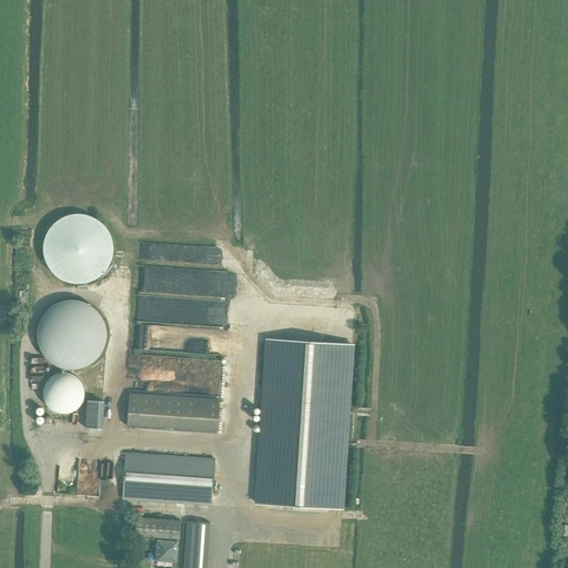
[(44,243),(43,249),(44,255),(46,262),(49,267),(52,273),(57,277),(62,281),(69,283),(74,284),(81,284),(88,283),(93,281),(99,277),(104,273),(108,267),(111,262),(112,256),(113,250),(112,243),(111,236),(108,231),(104,226),(100,222),(94,219),(88,215),(82,214),(75,214),(69,215),(63,217),(58,221),(52,225),(49,231),(46,236),(44,243)]
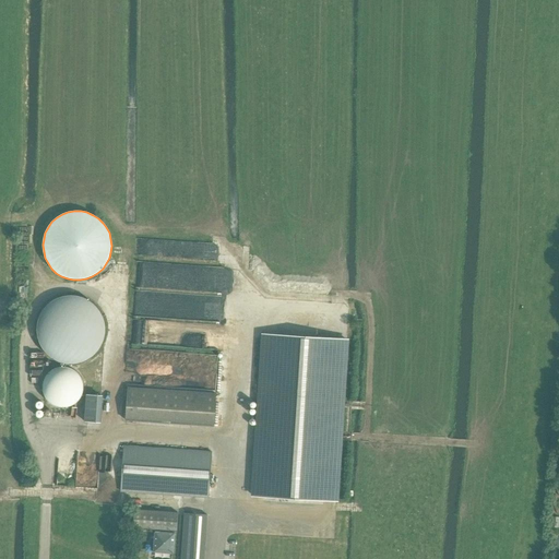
[(39,318),(38,320),(37,323),(37,326),(37,330),(37,332),(37,335),(38,339),(39,342),(40,344),(42,347),(43,349),(45,352),(47,354),(49,356),(51,358),(55,359),(57,361),(60,363),(62,363),(66,364),(69,364),(72,365),(74,364),(78,364),(81,363),(83,363),(86,361),(88,359),(92,358),(94,356),(96,354),(98,352),(100,349),(102,347),(103,344),(104,342),(105,339),(106,335),(106,332),(106,330),(106,326),(106,323),(105,320),(104,318),(103,314),(102,312),(100,309),(98,307),(96,305),(94,302),(92,301),(88,299),(86,298),(83,297),(81,296),(78,295),(74,295),(72,295),(69,295),(66,295),(62,296),(60,297),(57,298),(55,299),(51,301),(49,302),(47,305),(45,307),(43,309),(42,312),(40,314),(39,318)]
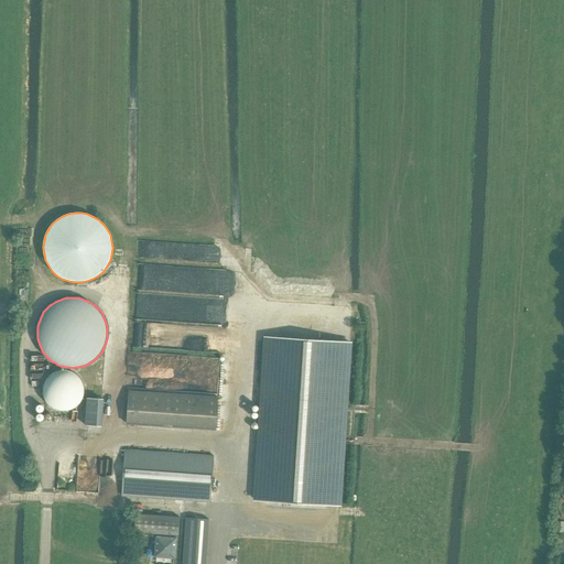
[(349,344),(266,337),(256,501),(339,506),(349,344)]
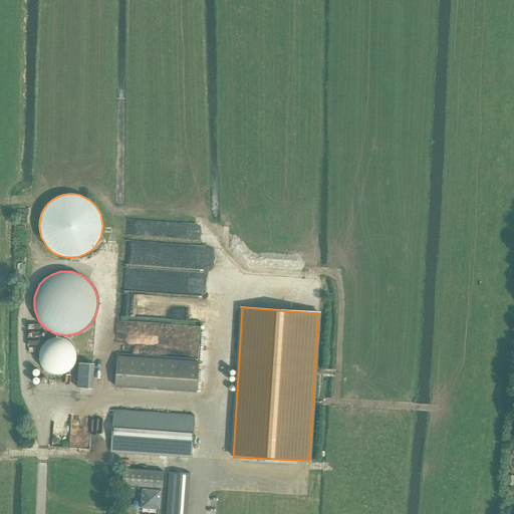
[(75,348),(74,346),(73,345),(72,344),(71,342),(70,341),(68,340),(67,339),(66,339),(64,338),(63,338),(61,337),(59,337),(58,337),(56,337),(54,337),(53,338),(51,338),(50,339),(48,339),(47,340),(46,341),(45,342),(43,344),(42,345),(42,346),(41,348),(40,349),(40,351),(39,352),(39,354),(39,355),(39,357),(39,359),(40,360),(40,362),(41,363),(42,365),(42,366),(43,367),(45,369),(46,370),(47,371),(48,372),(50,372),(51,373),(53,373),(54,374),(56,374),(58,374),(59,374),(61,374),(63,373),(64,373),(66,372),(67,372),(68,371),(70,370),(71,369),(72,367),(73,366),(74,365),(75,363),(75,362),(76,360),(76,359),(76,357),(76,355),(76,354),(76,352),(76,351),(75,349),(75,348)]
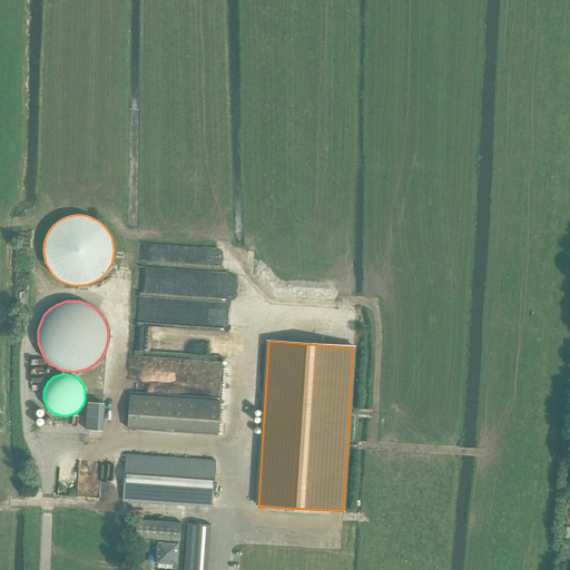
[(128,429),(217,434),(219,401),(130,395),(128,429)]
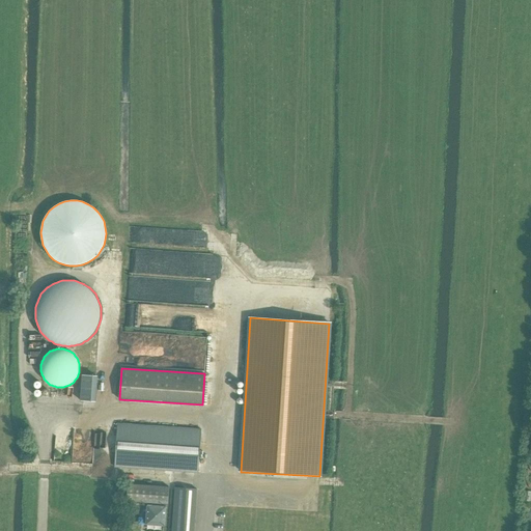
[(117,423),(114,467),(198,473),(200,429),(117,423)]
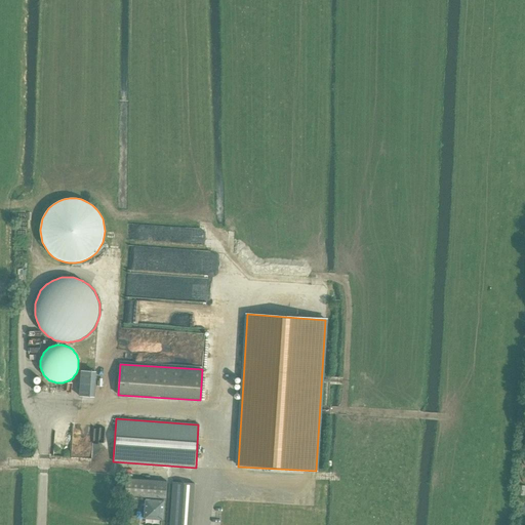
[(144,519),(163,520),(164,498),(166,498),(167,482),(126,479),(125,495),(146,496),(144,519)]
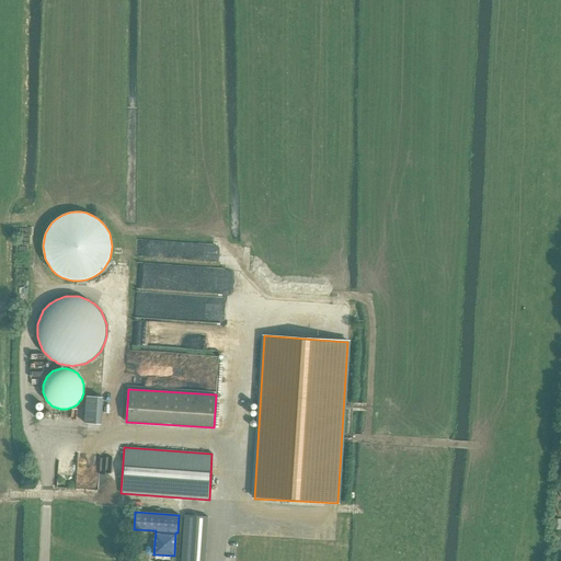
[(204,560),(207,517),(185,515),(184,540),(179,540),(176,560),(204,560)]
